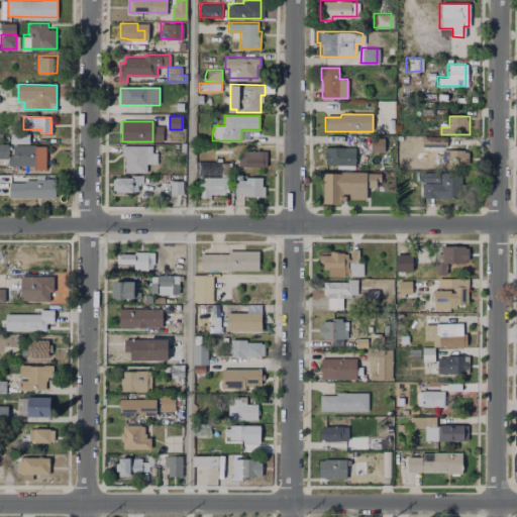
[(30,134),(30,143),(11,142),(11,134),(30,134)]
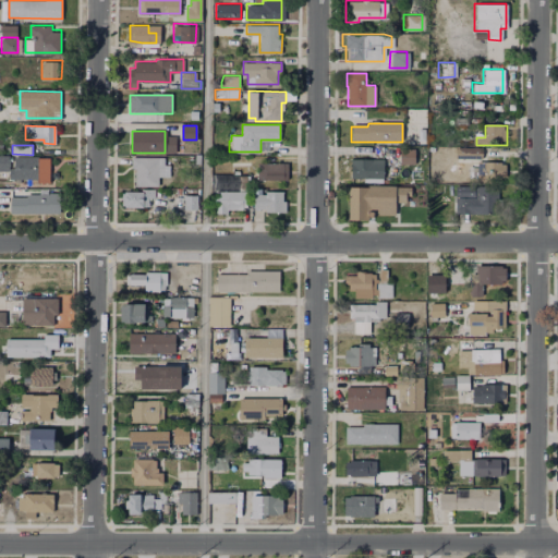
[(456,149),(483,148),(483,159),(456,160),(456,149)]
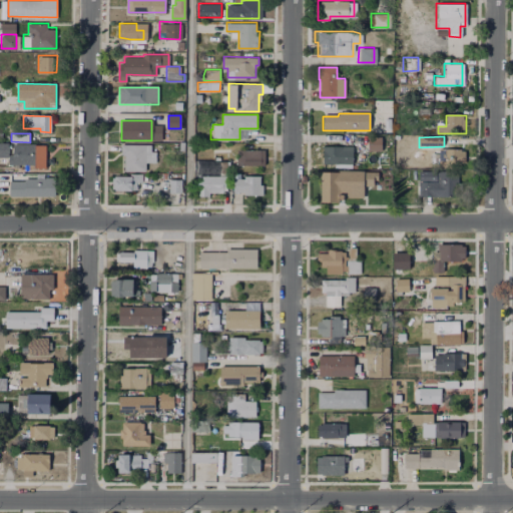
[(369,138),(381,138),(381,149),(369,149),(369,138)]
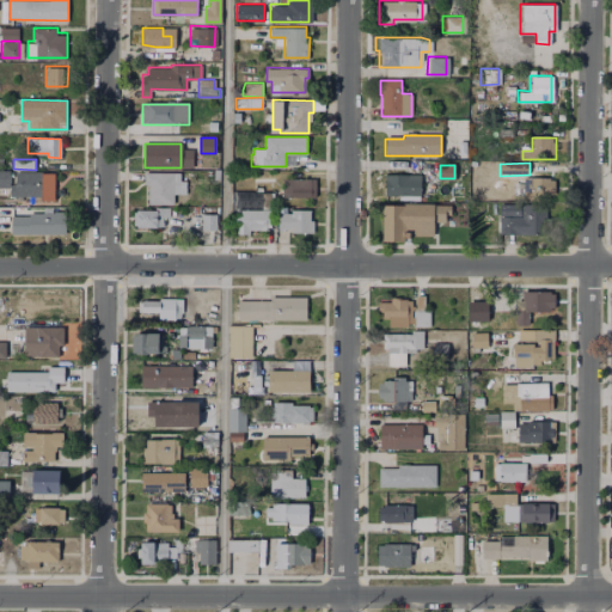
[(0,171),(10,171),(10,188),(0,188),(0,171)]
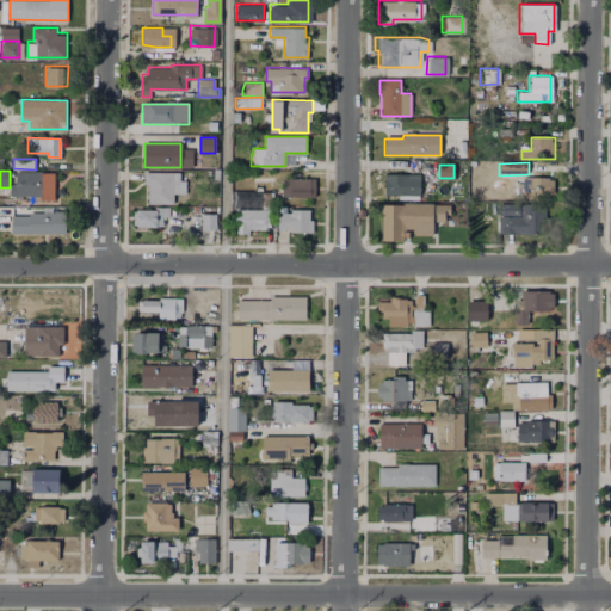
[(144,173),(181,173),(181,181),(186,181),(186,196),(174,196),(174,204),(148,204),(148,186),(144,185),(144,173)]
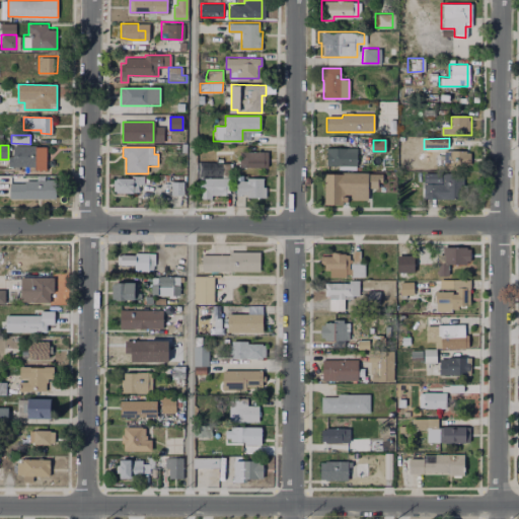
[(47,148),(47,172),(35,172),(35,169),(9,169),(9,159),(13,159),(13,148),(47,148)]
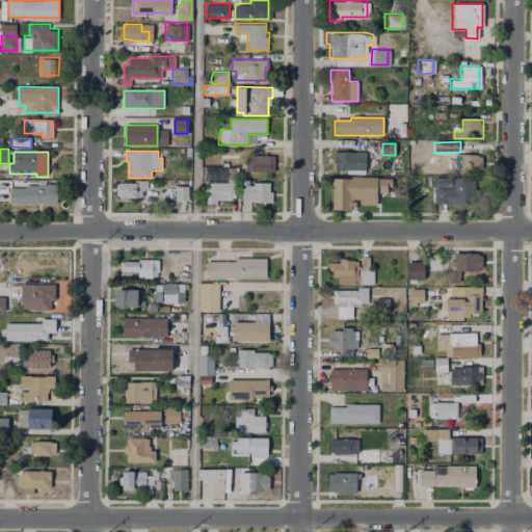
[(336,153),(364,154),(364,170),(336,169),(336,153)]
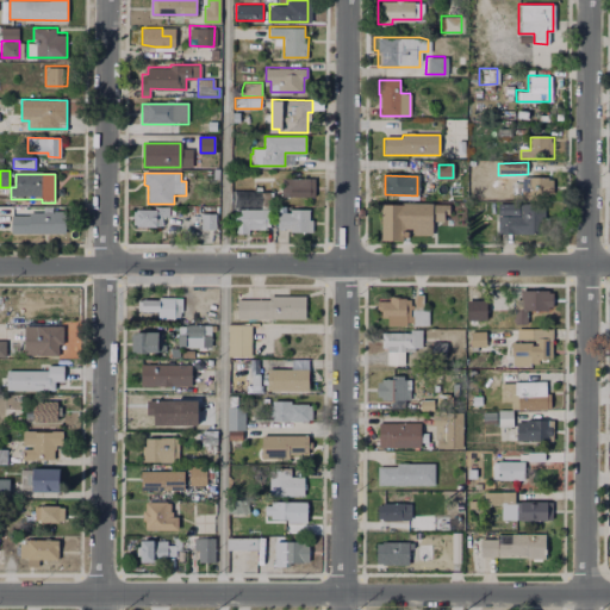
[(523,176),(547,176),(547,181),(553,181),(552,194),(548,194),(548,198),(523,198),(523,176)]
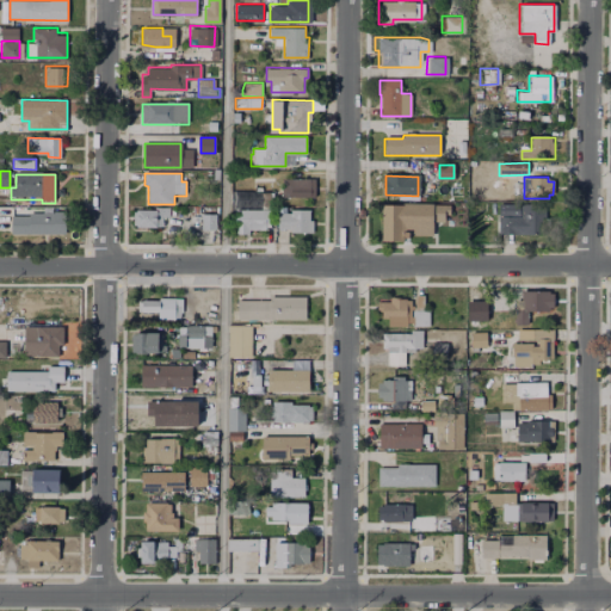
[(283,180),(315,180),(315,196),(283,195),(283,180)]
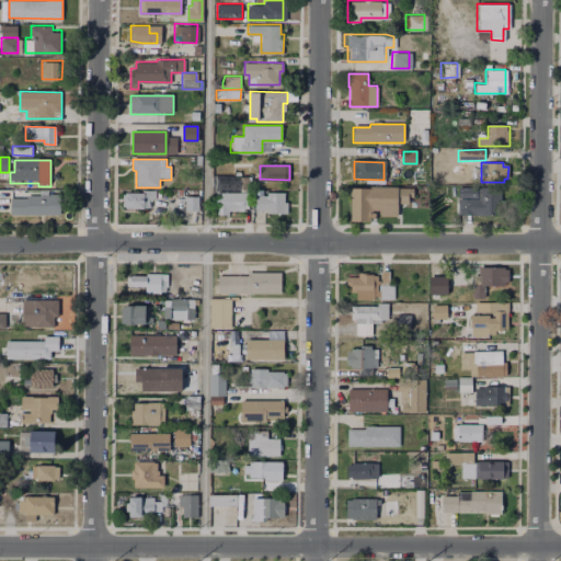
[(239,174),(239,189),(218,187),(218,174),(239,174)]
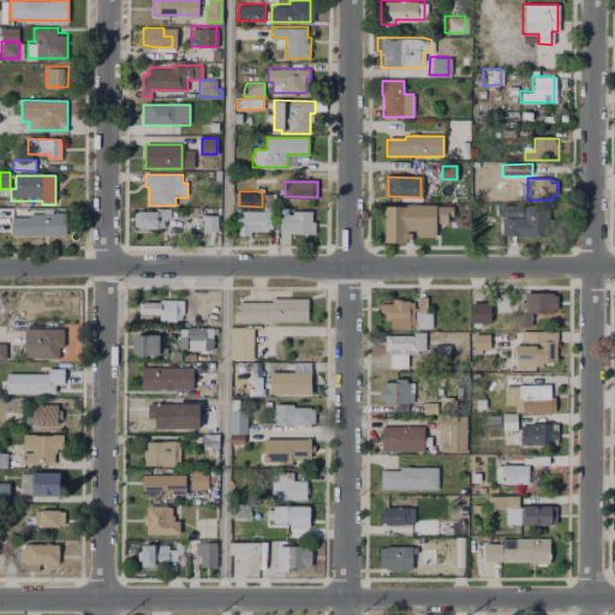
[(275,195),(275,209),(264,209),(264,195),(275,195)]
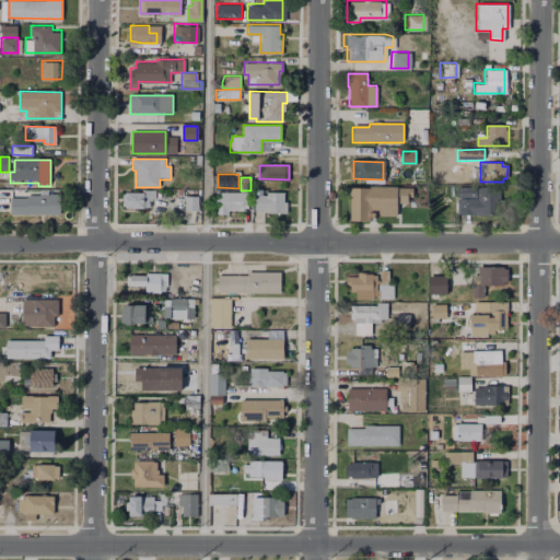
[(349,187),(366,188),(366,186),(395,186),(395,187),(411,187),(411,197),(406,197),(406,202),(396,202),(396,216),(373,216),(374,218),(369,218),(369,221),(349,220),(349,187)]
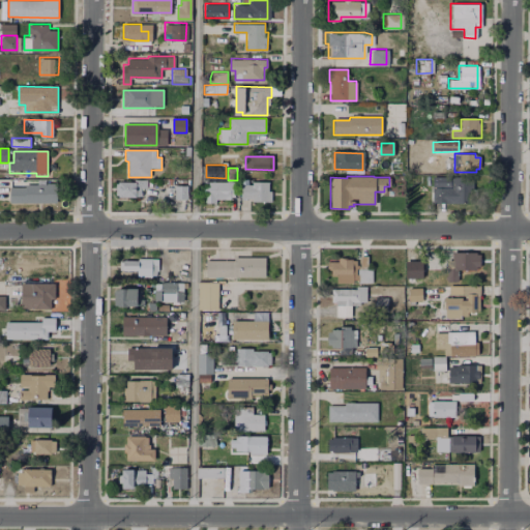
[(433,177),(474,177),(474,203),(433,203),(433,177)]
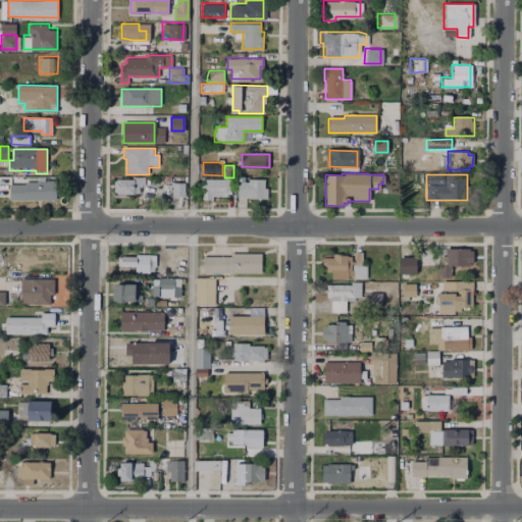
[(238,176),(245,176),(245,181),(249,181),(249,179),(266,179),(266,189),(269,189),(269,200),(250,200),(250,196),(238,196),(238,176)]
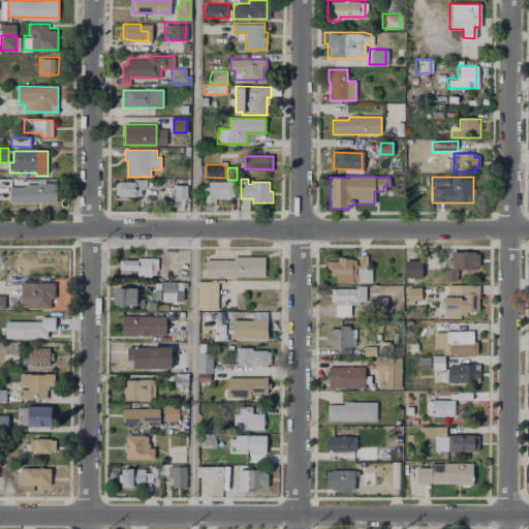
[(118,183),(134,184),(134,180),(147,180),(146,198),(117,197),(118,183)]
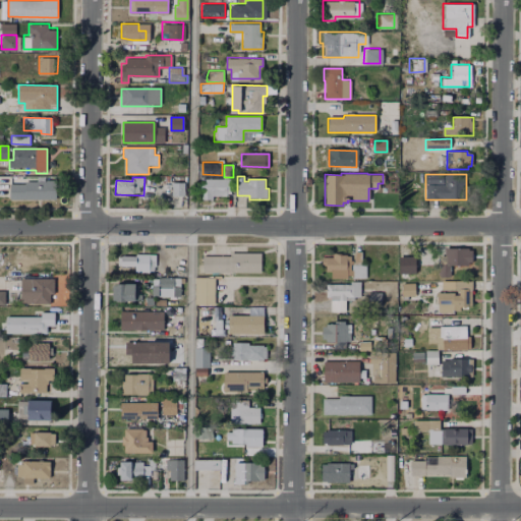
[(10,183),(24,183),(24,179),(55,179),(55,199),(11,199),(10,183)]
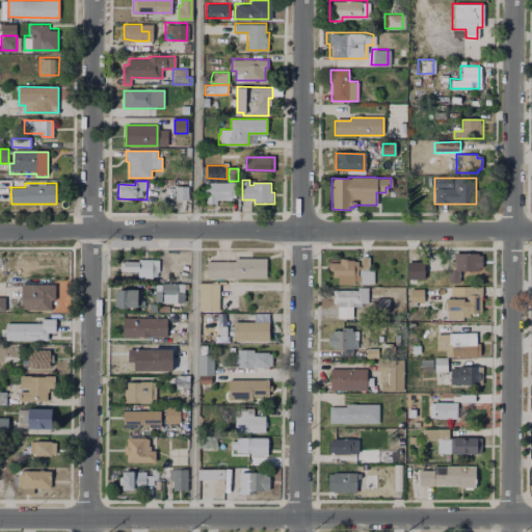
[(201,183),(235,183),(235,200),(217,200),(217,204),(201,204),(201,183)]
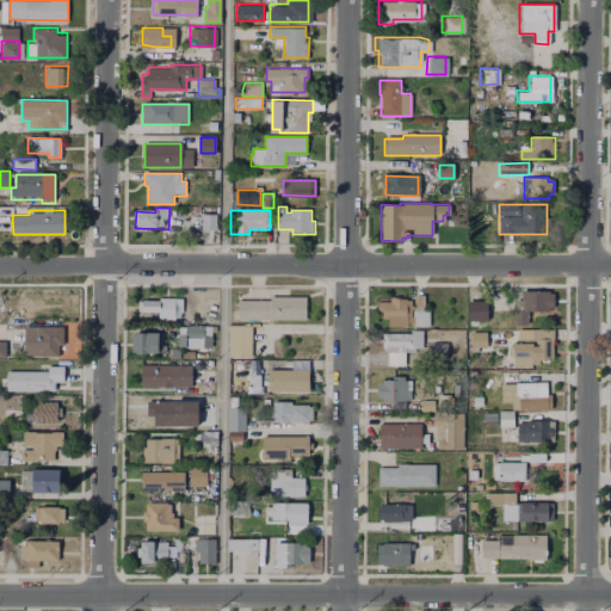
[(202,214),(216,215),(216,230),(202,229),(202,214)]
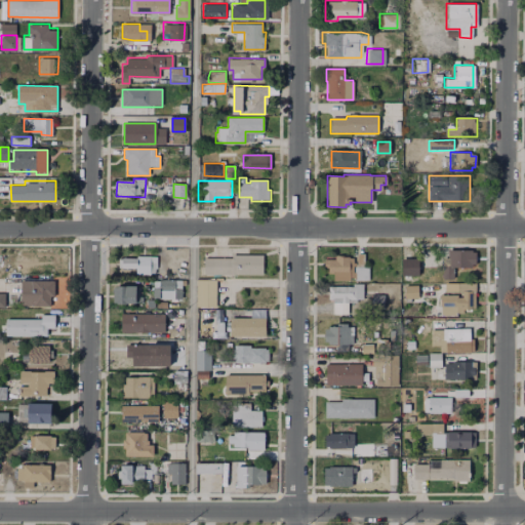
[(171,186),(170,201),(153,201),(153,186),(171,186)]
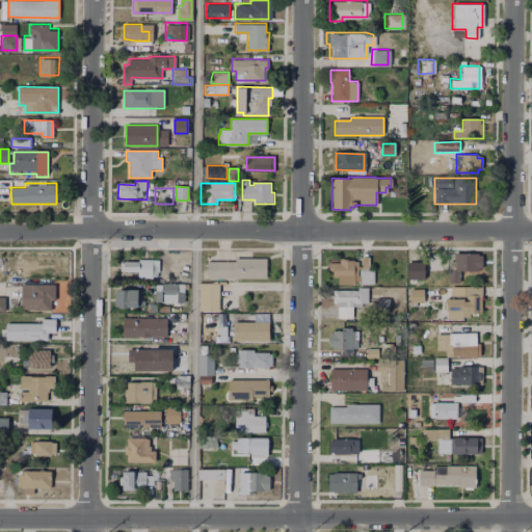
[(445,254),(480,255),(480,257),(484,257),(484,267),(479,267),(479,271),(461,271),(460,281),(448,281),(448,270),(445,270),(445,254)]
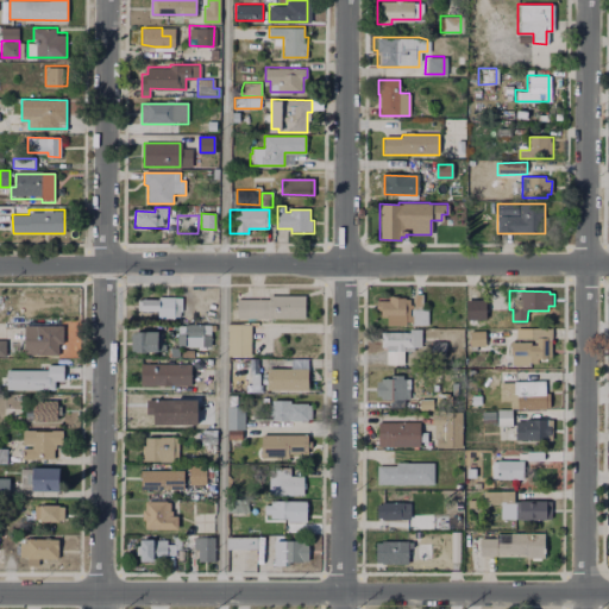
[(237,299),(270,299),(270,295),(306,296),(306,321),(237,319),(237,299)]
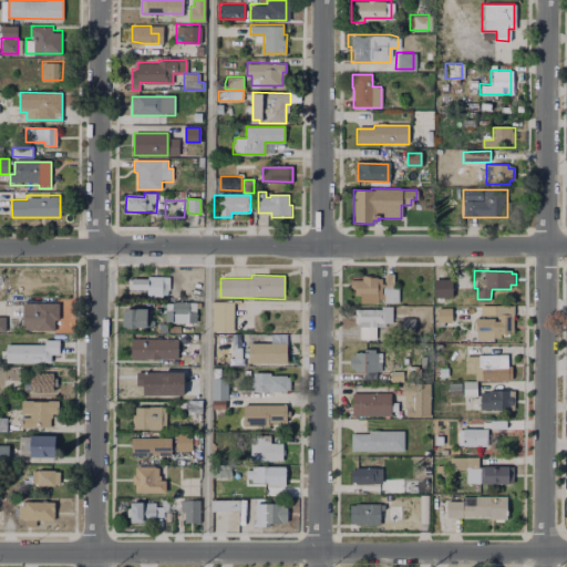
[(385,275),(394,275),(394,288),(385,288),(385,275)]
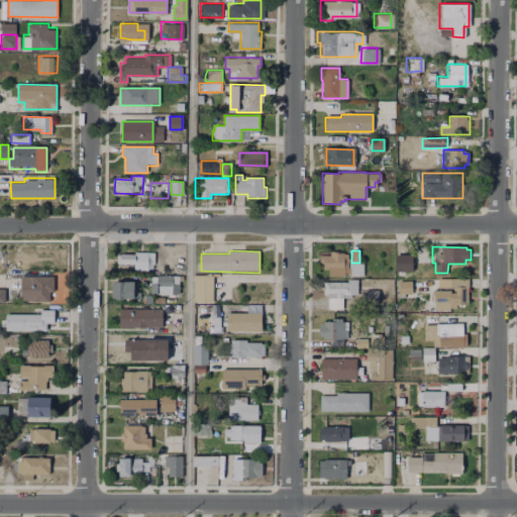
[(119,253),(133,254),(133,251),(156,252),(156,272),(136,271),(136,265),(119,265),(119,253)]
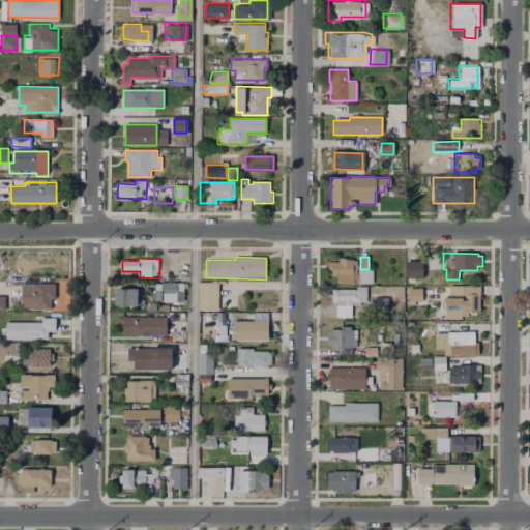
[(341,258),(356,258),(356,285),(337,285),(339,275),(330,275),(331,262),(341,263),(341,258)]
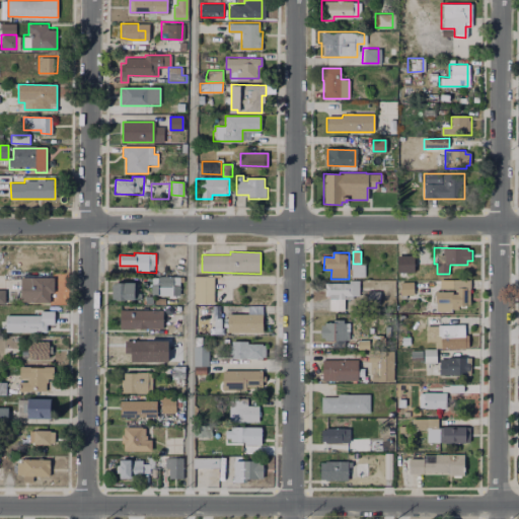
[(397,256),(415,256),(415,273),(397,273),(397,256)]
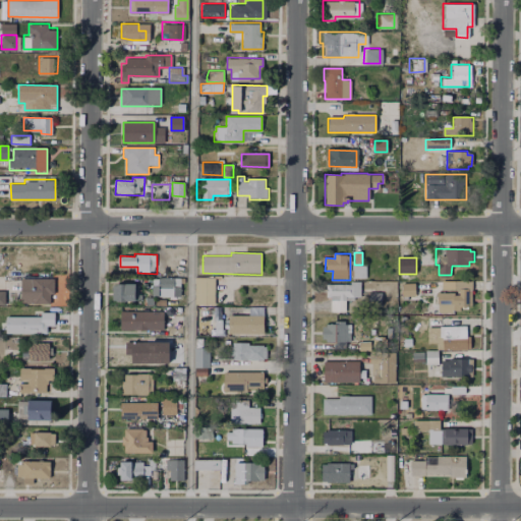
[(154,278),(182,279),(181,296),(154,295),(154,278)]
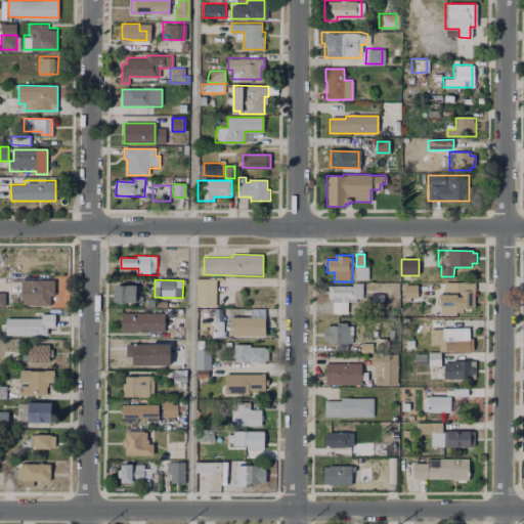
[(198,279),(215,279),(215,307),(197,307),(198,279)]
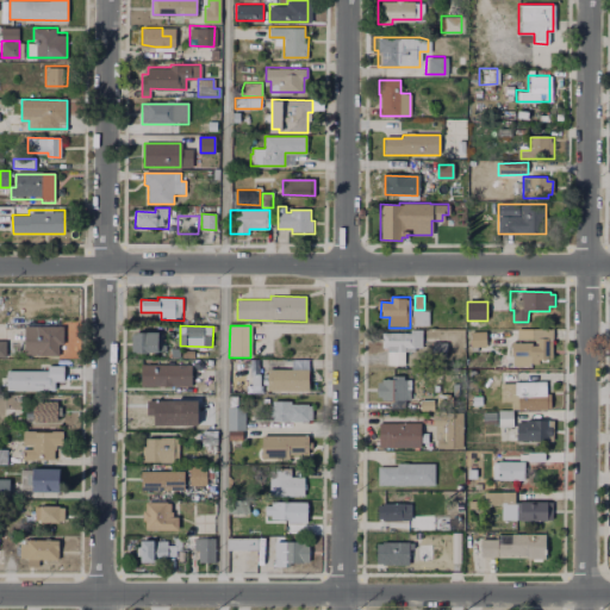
[(24,327),(63,327),(63,346),(60,346),(60,356),(24,356),(24,328),(24,327)]
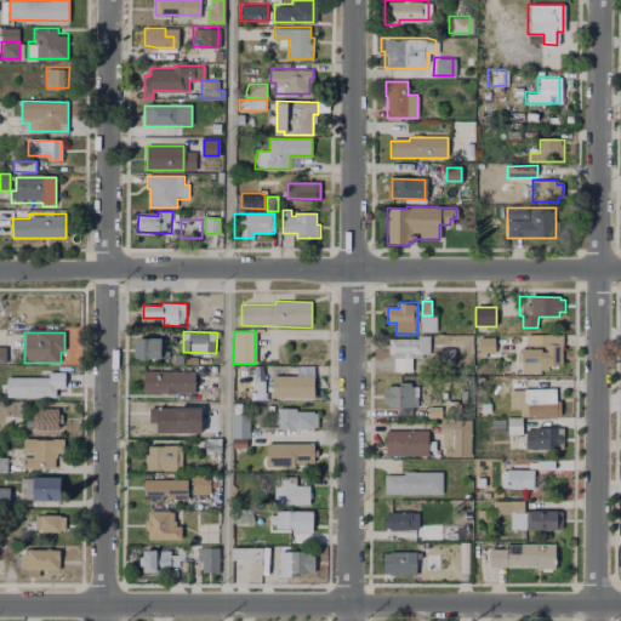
[(542,335),(562,335),(562,364),(551,365),(551,372),(522,372),(520,348),(547,348),(547,346),(542,346),(542,335)]
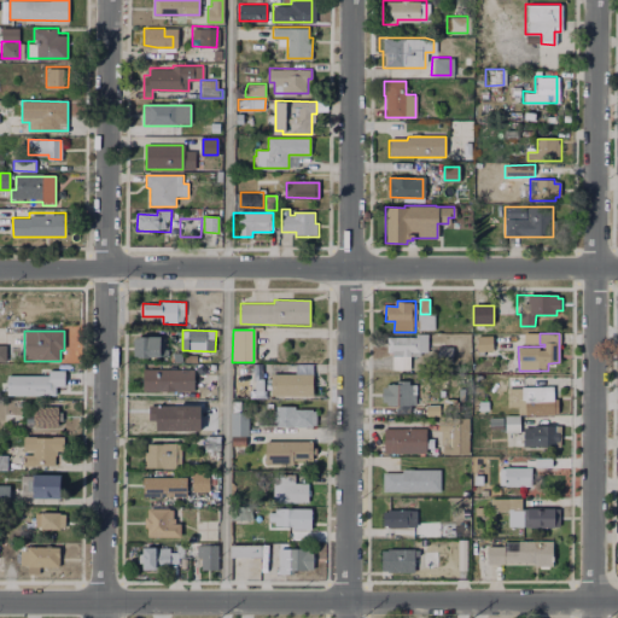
[(135,337),(158,337),(158,340),(164,342),(164,348),(169,348),(169,356),(135,356),(135,337)]
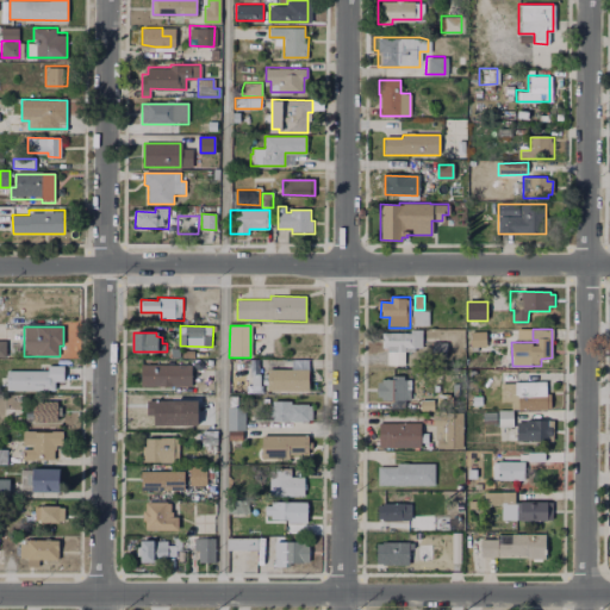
[(472,332),(486,332),(486,347),(472,347),(472,332)]
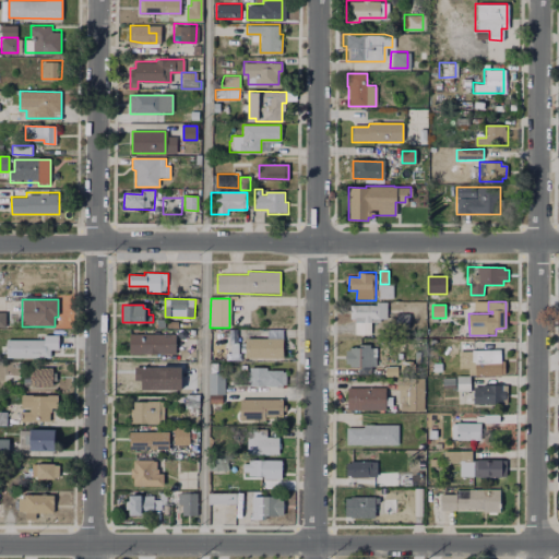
[(351,306),(376,306),(376,319),(371,319),(371,335),(355,335),(355,320),(351,320),(351,306)]
